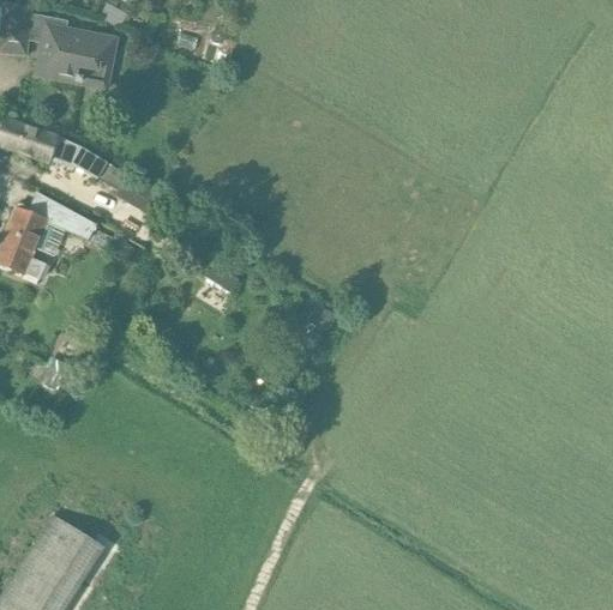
[(40,74),(47,77),(53,78),(56,74),(77,79),(76,80),(82,80),(83,77),(102,80),(107,56),(113,58),(118,37),(66,28),(68,19),(31,12),(31,6),(4,2),(0,36),(0,52),(26,55),(28,40),(42,42),(37,71),(40,74)]
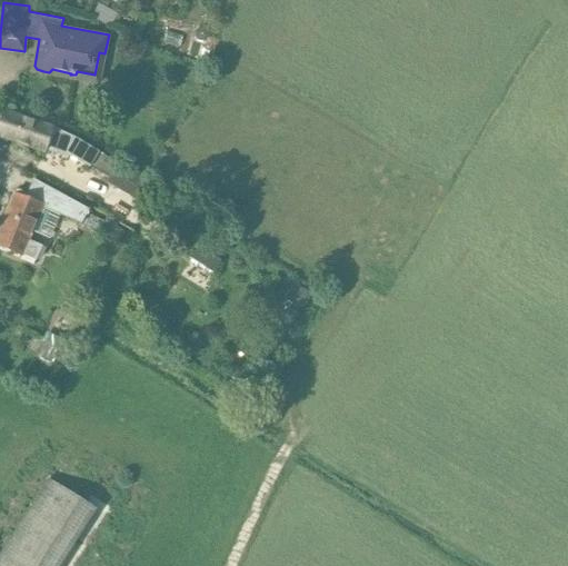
[(112,26),(119,11),(99,2),(92,17),(112,26)]
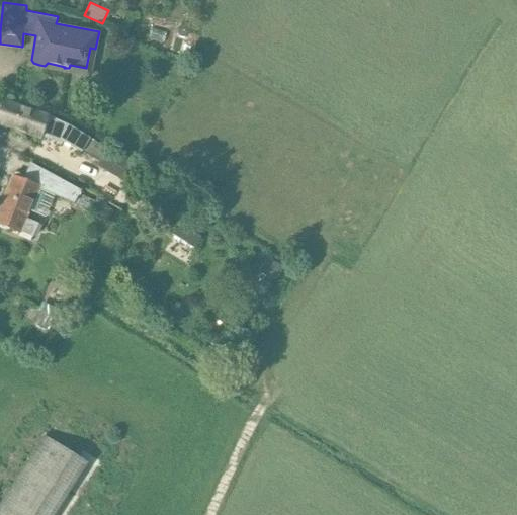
[(182,22),(177,28),(180,35),(187,36),(192,31),(189,24),(182,22)]
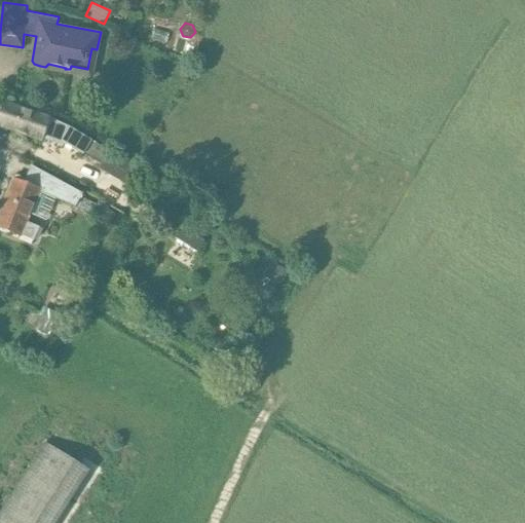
[(155,27),(152,38),(167,43),(171,32),(155,27)]
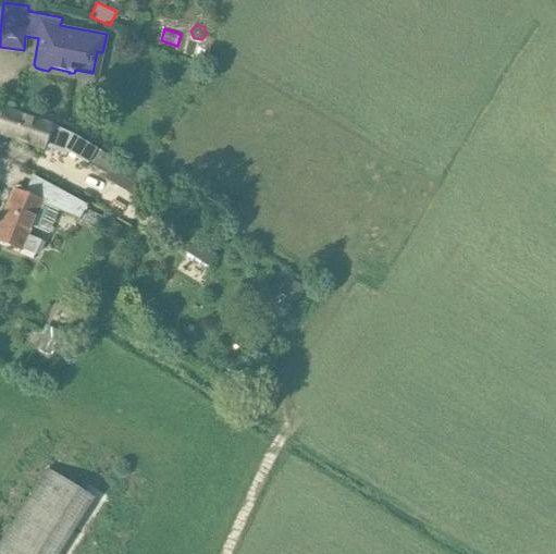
[(3,106),(0,113),(0,131),(45,147),(45,145),(52,123),(24,113),(3,106)]
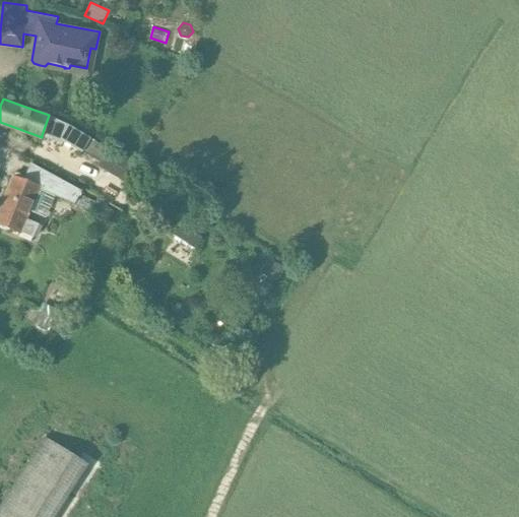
[(49,115),(42,135),(59,141),(63,139),(83,150),(101,160),(99,165),(119,176),(129,182),(137,168),(138,166),(137,166),(128,160),(109,149),(110,148),(90,137),(70,124),(49,115)]
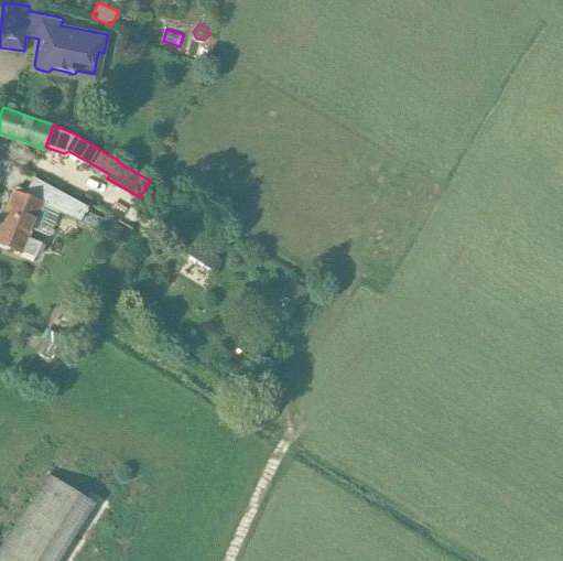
[(0,241),(14,247),(36,256),(42,241),(29,236),(33,226),(50,234),(60,211),(80,219),(87,205),(34,176),(25,196),(14,191),(0,224),(0,241)]
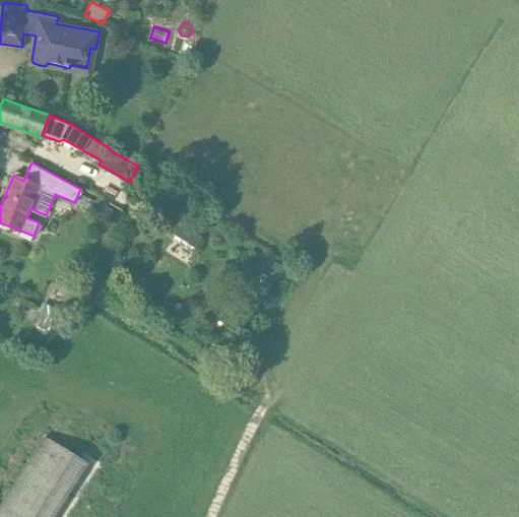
[(81,194),(77,203),(91,209),(91,211),(102,215),(103,212),(108,201),(98,197),(96,200),(81,194)]
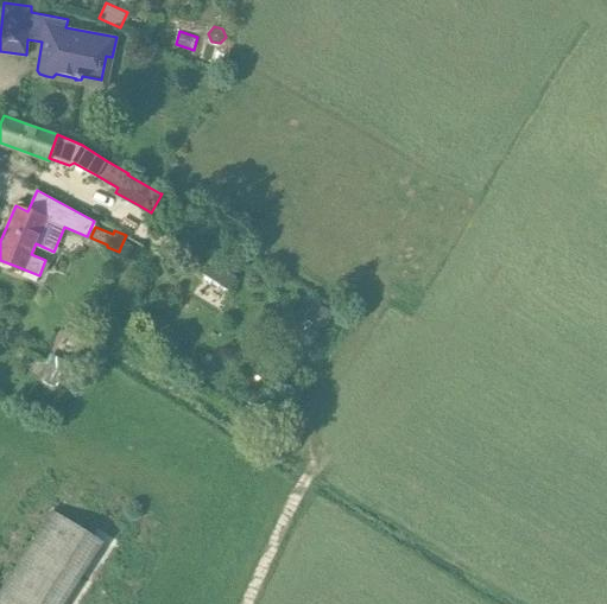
[(156,230),(151,242),(170,250),(175,240),(156,230)]
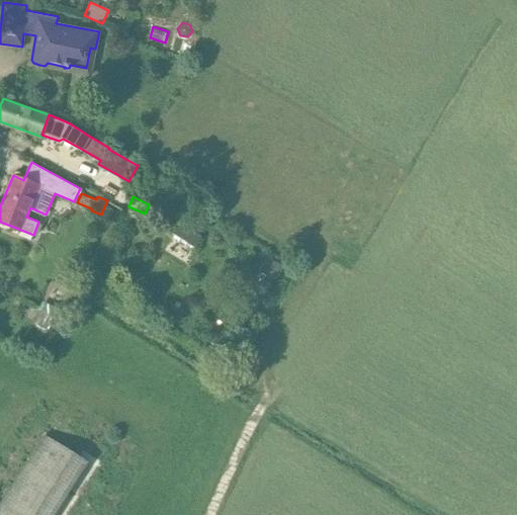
[(180,223),(174,233),(195,247),(202,237),(180,223)]
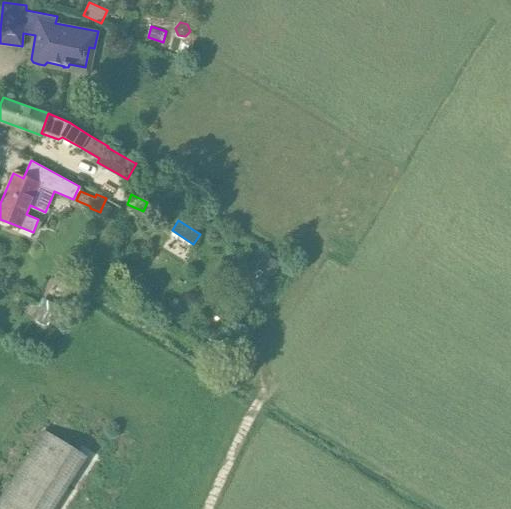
[(282,263),(267,255),(259,268),(274,278),(282,263)]
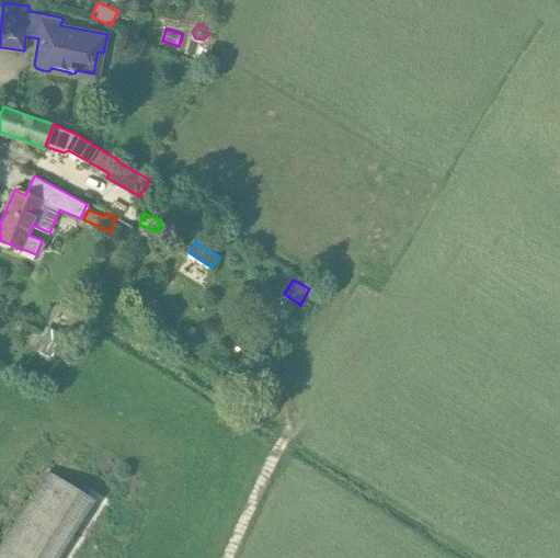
[(231,359),(225,368),(235,374),(240,364),(231,359)]
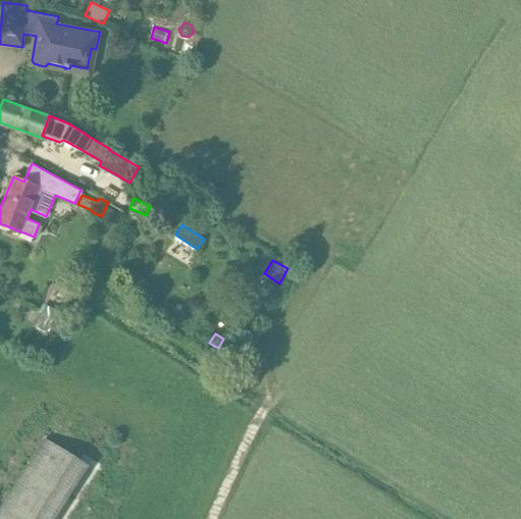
[(55,518),(90,466),(44,437),(0,507),(0,518),(55,518)]
